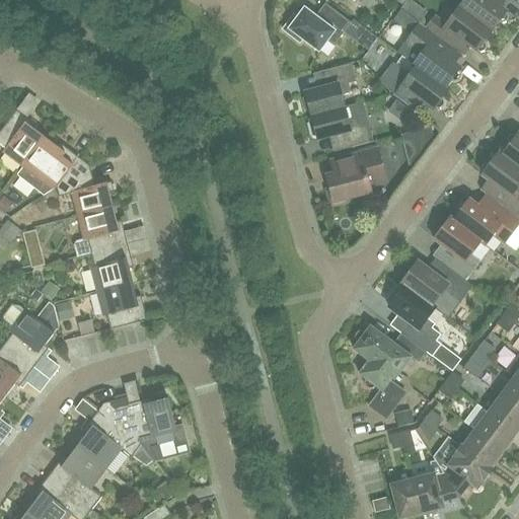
[(499,8),(505,0),(463,0),(459,7),(491,31),(499,22),(501,23),(503,23),(505,22),(507,21),(508,19),(508,16),(507,14),(506,12),(499,8)]
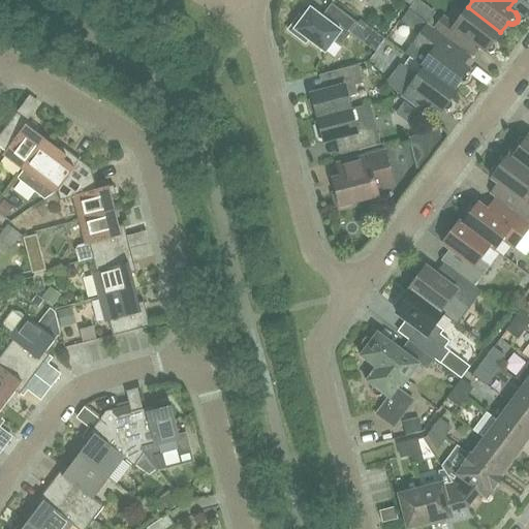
[(340,47),(358,24),(331,4),(321,17),(310,8),(302,19),(299,17),(288,30),(305,43),(308,40),(324,53),(333,41),(340,47)]
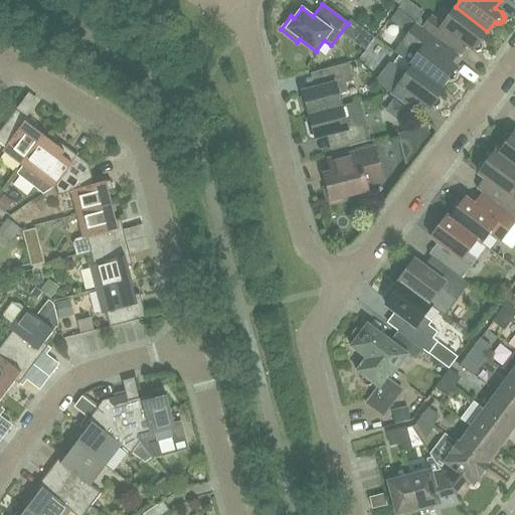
[(480,41),(487,31),(456,7),(442,26),(431,18),(422,28),(457,54),(459,55),(466,46),(473,51),(475,52),(477,52),(480,51),(481,49),(482,47),(482,45),(482,43),(480,41)]
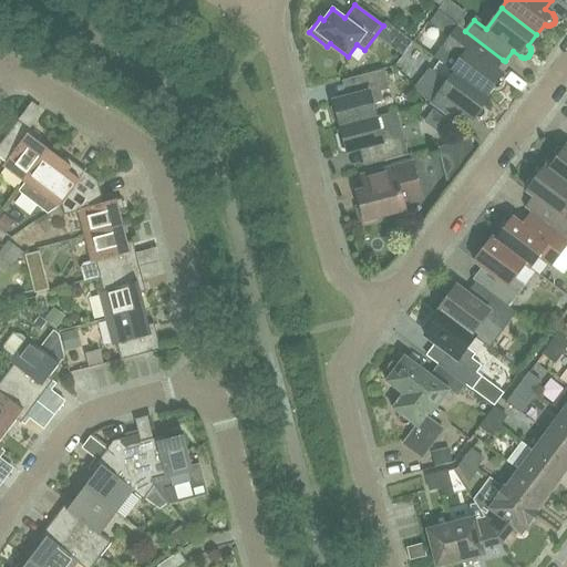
[(433,47),(446,29),(435,21),(422,38),(433,47)]
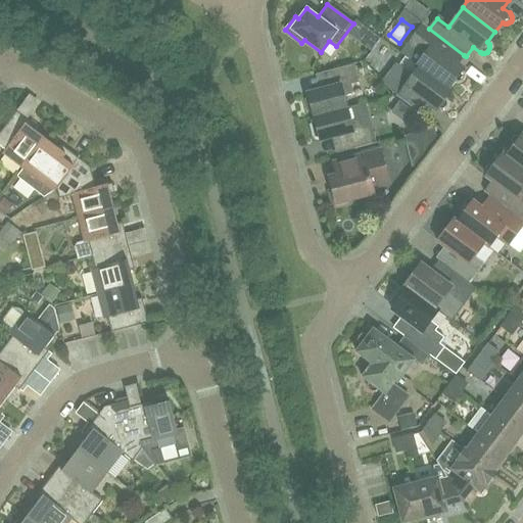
[(457,64),(464,55),(429,29),(423,24),(407,45),(423,57),(416,65),(419,67),(447,89),(448,89),(454,81),(456,82),(458,83),(460,82),(462,81),(464,79),(464,77),(464,75),(463,73),(462,72),(463,69),(457,64)]
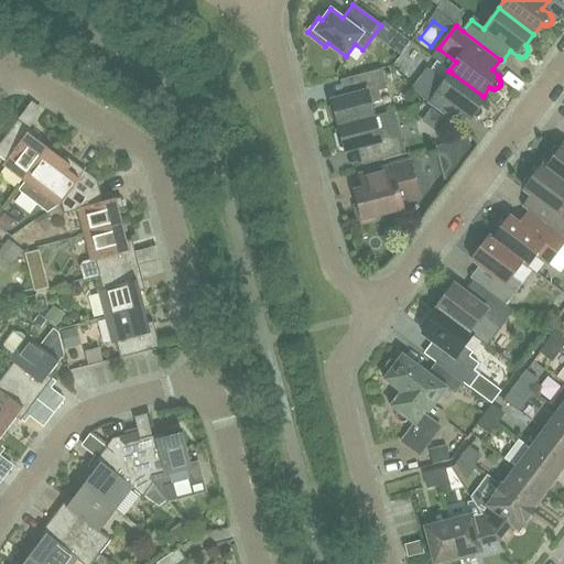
[(401,55),(411,42),(403,36),(393,50),(401,55)]
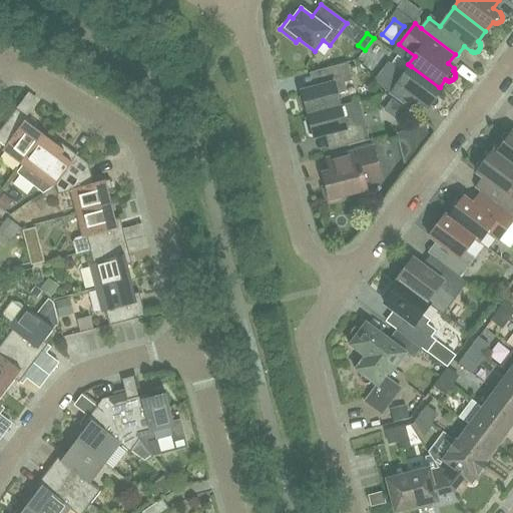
[(442,88),(440,87),(439,87),(411,66),(405,74),(388,61),(375,79),(388,94),(414,113),(421,103),(428,108),(429,106),(431,107),(433,108),(435,107),(437,106),(438,104),(439,102),(439,100),(438,98),(436,97),(442,88)]
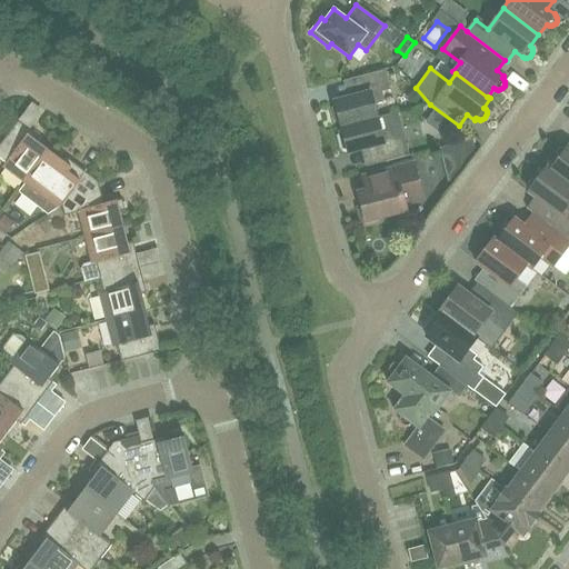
[(377,118),(373,106),(382,103),(383,100),(382,92),(390,90),(385,70),(362,76),(366,90),(362,95),(335,101),(336,105),(332,108),(336,122),(340,123),(341,128),(377,118)]
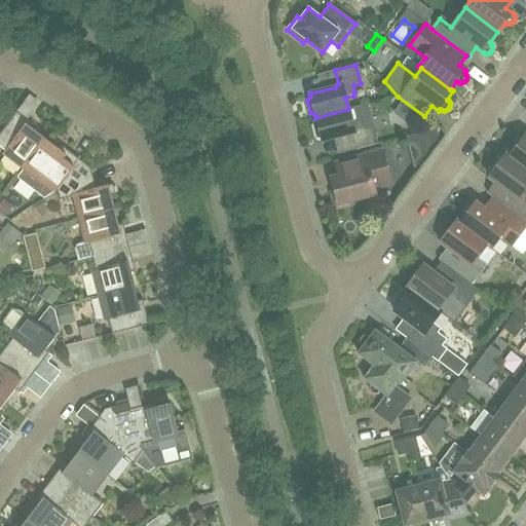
[(363,121),(360,119),(351,121),(348,109),(315,118),(316,121),(313,124),(316,138),(321,139),(322,142),(348,135),(352,138),(355,150),(376,144),(372,125),(364,127),(363,121)]
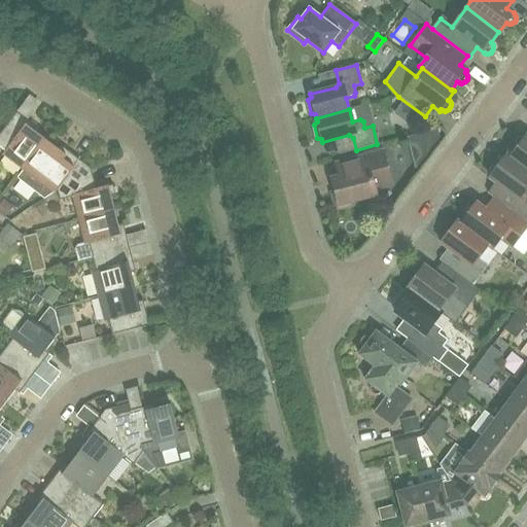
[(45,140),(34,131),(37,128),(16,111),(0,133),(0,147),(5,151),(3,153),(24,169),(45,140)]
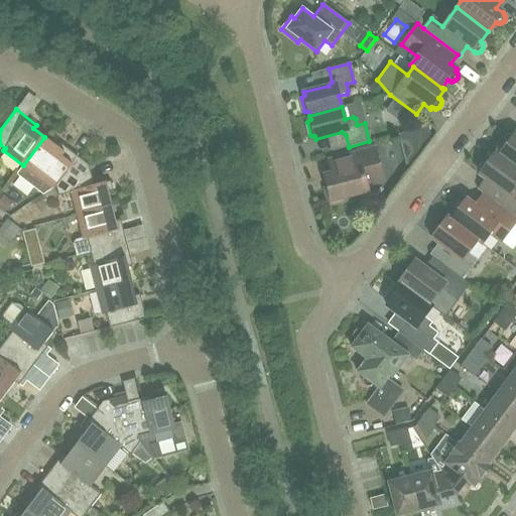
[(515,134),(515,133),(513,135),(511,134),(509,134),(507,135),(505,136),(504,138),(504,141),(505,143),(506,145),(499,154),(498,155),(515,167),(515,134)]
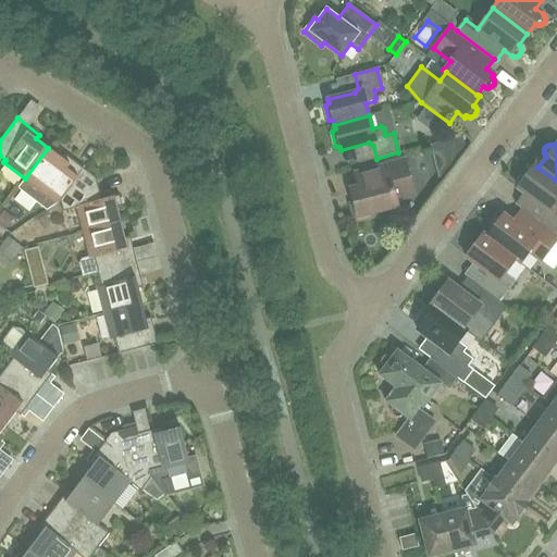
[(44,211),(60,201),(85,170),(64,153),(61,158),(48,148),(25,178),(16,190),(44,211)]
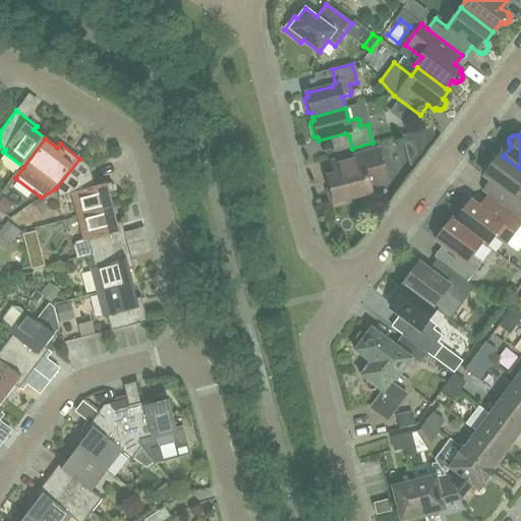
[(360,151),(361,154),(332,162),(336,175),(328,177),(331,189),(328,190),(332,208),(348,204),(347,199),(371,193),(370,188),(389,183),(380,147),(378,148),(377,146),(360,151)]
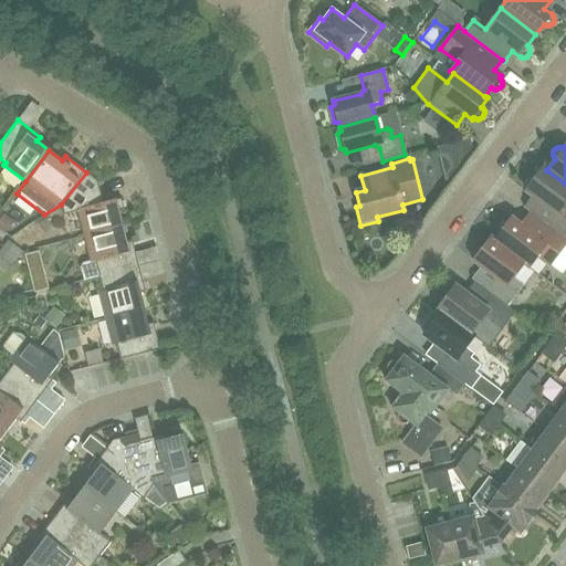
[(565,184),(546,170),(547,169),(544,167),(535,179),(533,178),(531,177),(528,178),(526,179),(525,181),(524,184),(524,186),(525,188),(526,189),(525,191),(533,197),(524,208),(545,224),(565,239),(565,184)]
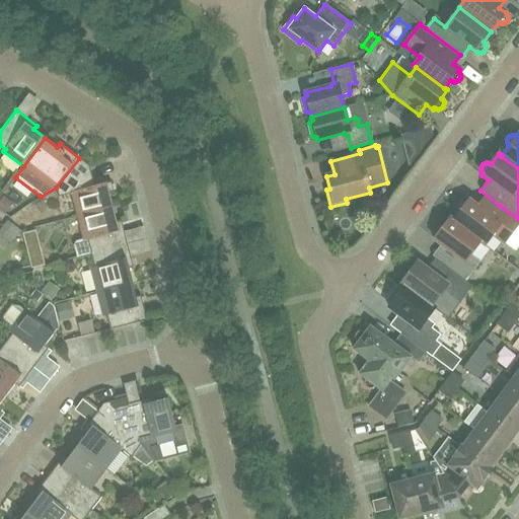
[(114,193),(112,181),(94,187),(89,165),(79,158),(56,188),(58,198),(72,194),(78,216),(113,208),(109,194),(114,193)]
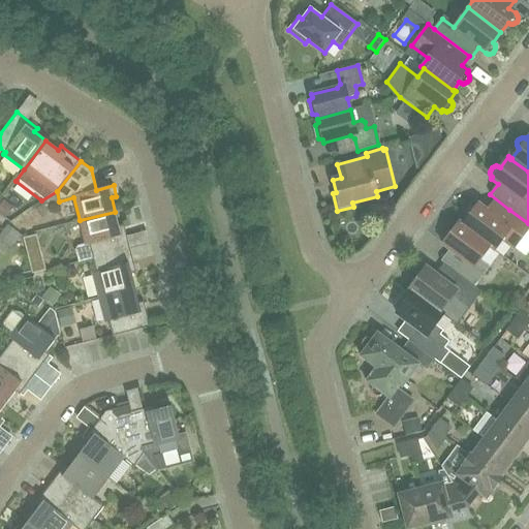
[(0,210),(7,216),(14,207),(5,199),(0,206),(0,210)]
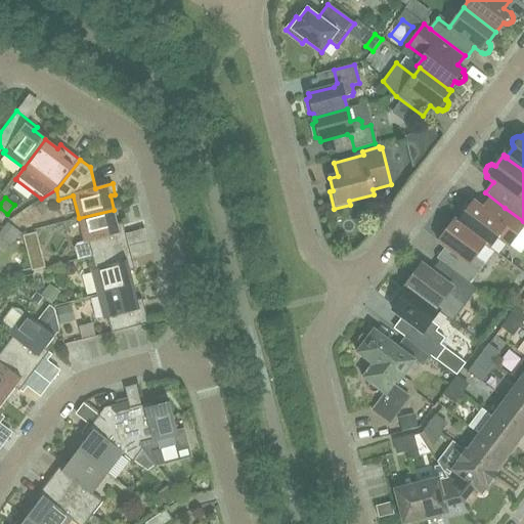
[(511,243),(523,224),(523,221),(505,208),(496,219),(473,202),(471,204),(466,204),(462,210),(464,214),(457,222),(456,223),(485,244),(484,245),(489,248),(497,237),(503,236),(511,243)]
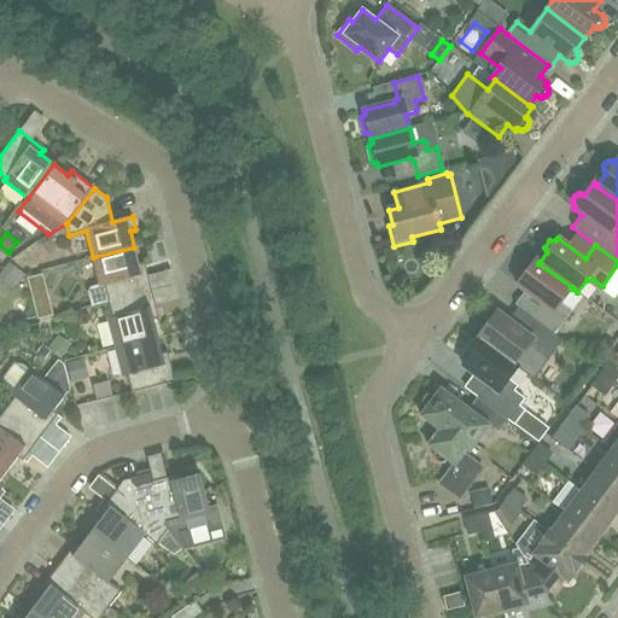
[(108,302),(151,291),(144,262),(139,264),(134,248),(93,257),(100,285),(92,286),(89,291),(93,305),(108,302)]
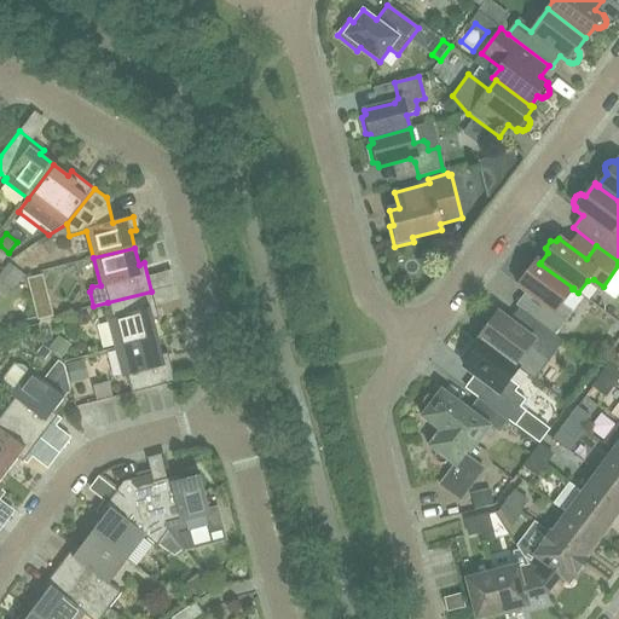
[(561,304),(572,289),(573,288),(539,264),(541,262),(537,260),(528,271),(522,270),(518,277),(519,283),(518,285),(543,305),(532,318),(538,323),(555,335),(573,312),(561,304)]
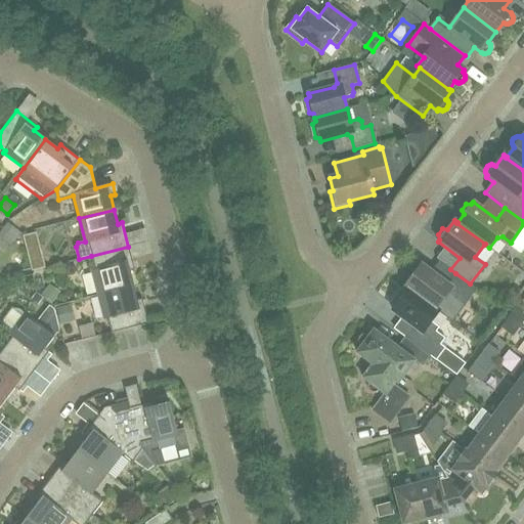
[(22,233),(8,223),(2,231),(15,242),(22,233)]
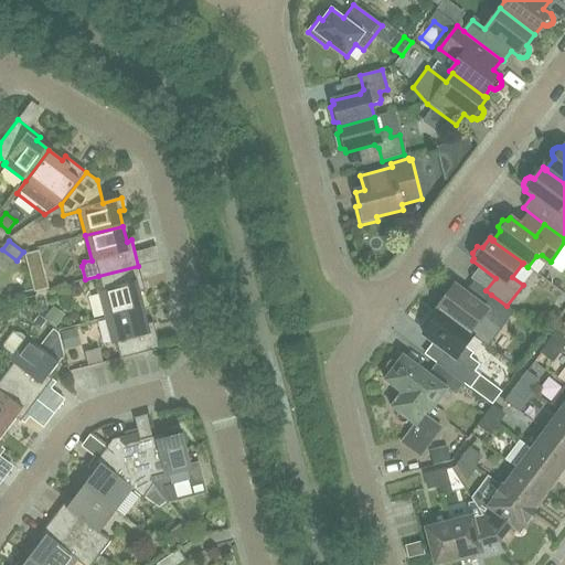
[(145,309),(140,292),(145,291),(138,266),(98,276),(102,290),(99,291),(106,318),(145,309)]
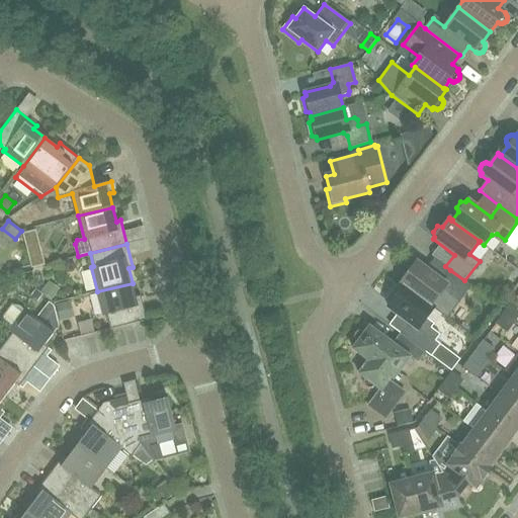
[(45,263),(40,246),(28,250),(32,266),(45,263)]
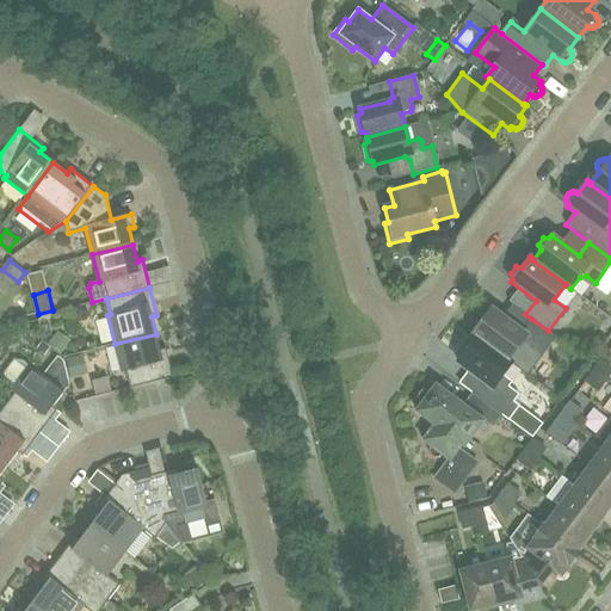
[(556,337),(548,331),(531,319),(520,332),(491,309),(471,334),(475,337),(507,360),(508,359),(517,349),(525,356),(529,351),(539,358),(556,337)]
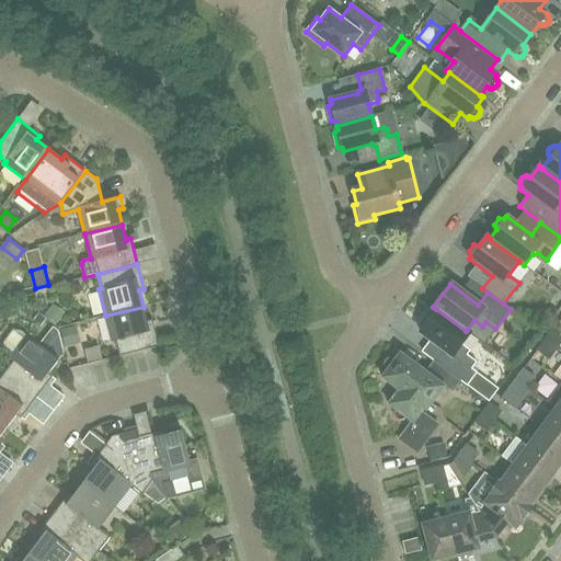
[(159,346),(152,320),(147,321),(144,307),(105,316),(113,342),(115,341),(118,356),(159,346)]
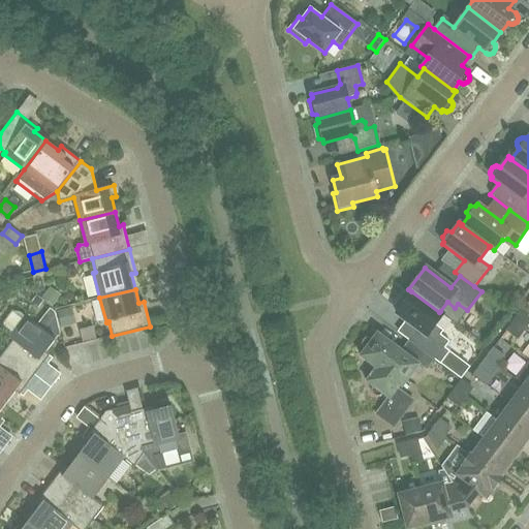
[(58,299),(48,290),(42,298),(53,306),(58,299)]
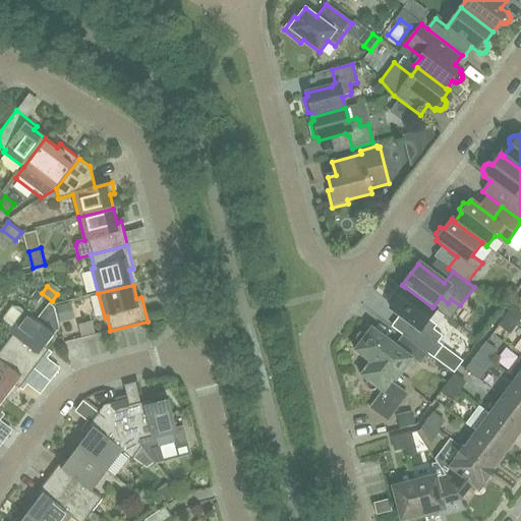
[(405,287),(390,307),(417,329),(409,340),(427,354),(433,358),(442,346),(443,346),(438,342),(443,336),(433,330),(437,326),(428,320),(437,309),(433,306),(432,307),(405,287)]
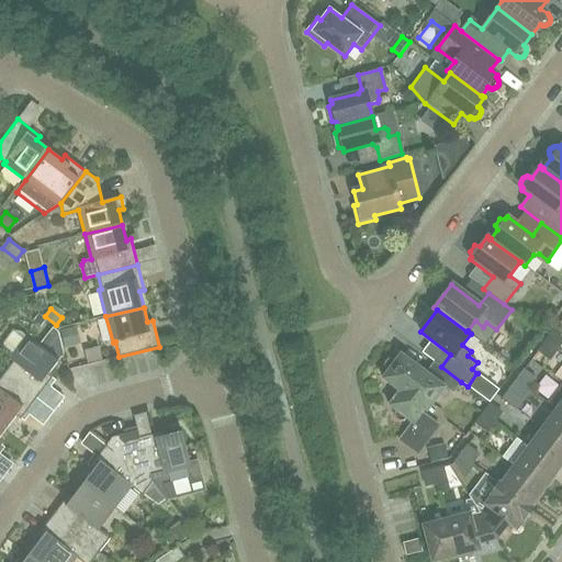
[(77,346),(71,328),(62,332),(66,349),(77,346)]
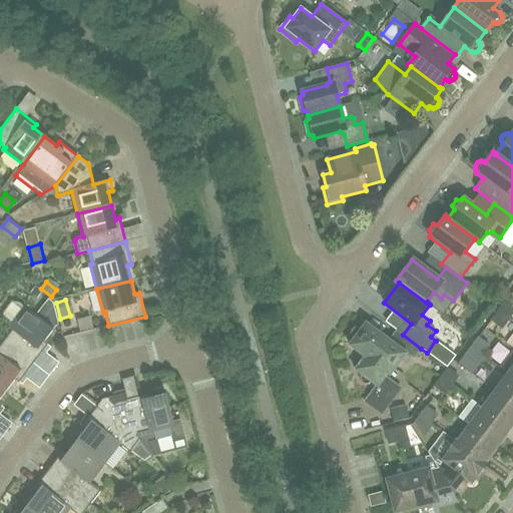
[(47,345),(44,342),(58,323),(52,303),(39,319),(19,304),(12,303),(2,316),(5,323),(10,327),(9,329),(11,330),(3,341),(33,364),(47,345)]
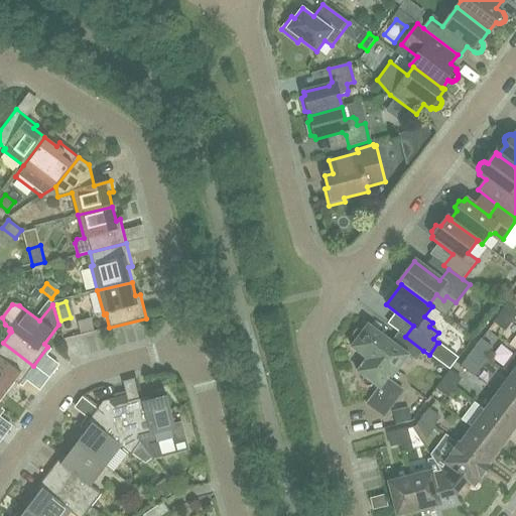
[(500,313),(511,321),(515,313),(515,311),(507,304),(500,313)]
